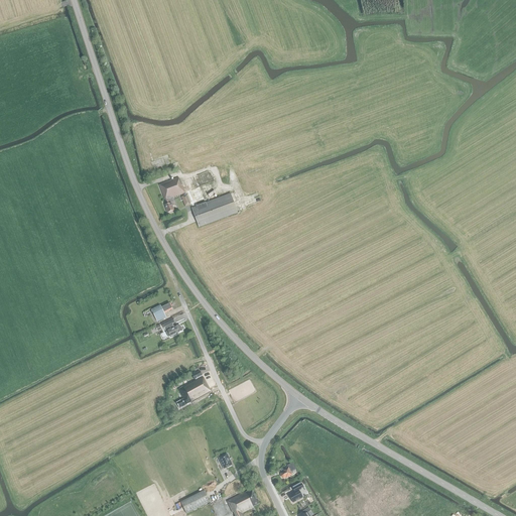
[(167,213),(174,211),(172,207),(175,206),(172,198),(183,194),(184,192),(179,178),(178,179),(178,178),(159,185),(166,205),(164,206),(167,213)]
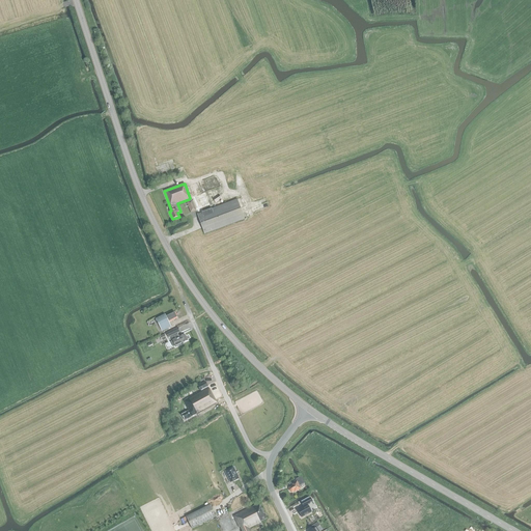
[(190,198),(189,199),(190,201),(187,202),(191,213),(197,210),(198,214),(197,215),(204,234),(245,219),(236,199),(203,212),(202,208),(210,205),(205,193),(190,198)]
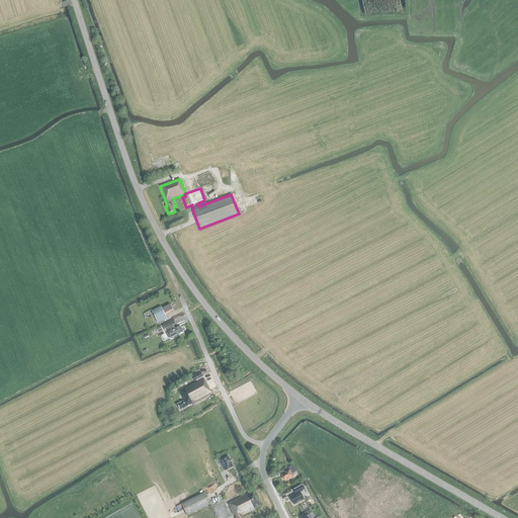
[(173,311),(170,305),(162,309),(161,307),(152,312),(158,324),(167,319),(165,315),(173,311)]
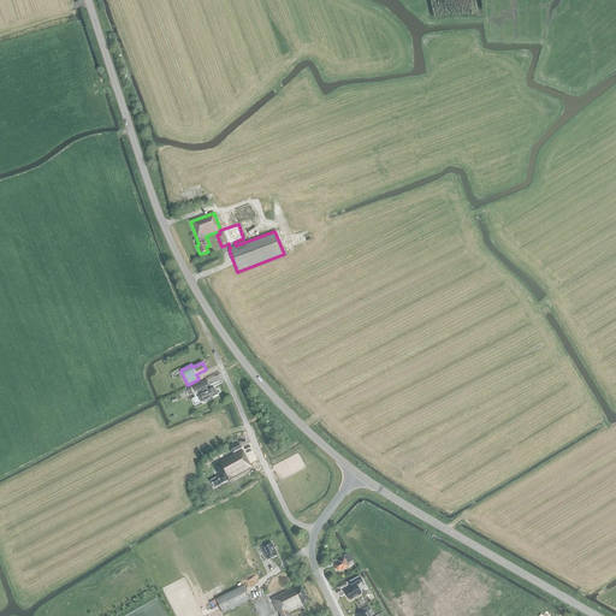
[(208,390),(206,388),(209,385),(206,380),(193,386),(195,392),(199,391),(200,396),(199,397),(201,402),(203,402),(203,403),(212,398),(218,395),(214,389),(208,391),(208,390)]
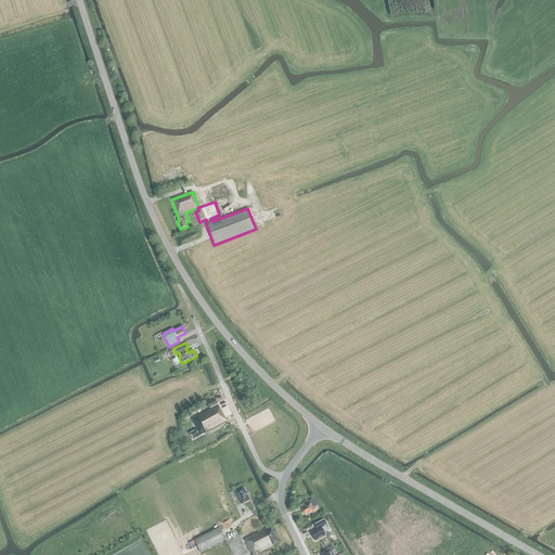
[(206,434),(227,422),(218,405),(192,418),(197,429),(190,434),(193,439),(206,433),(206,434)]
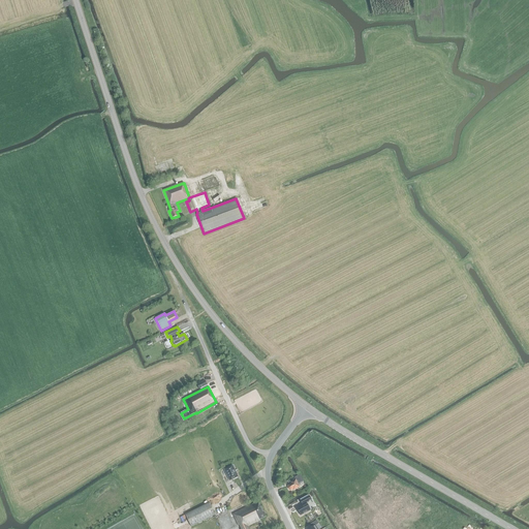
[(229,481),(239,477),(232,465),(223,469),(229,481)]
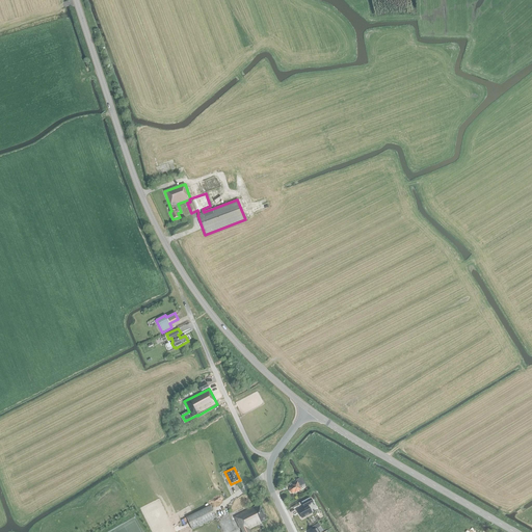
[(296,491),(301,489),(300,486),(306,484),(302,477),(296,480),(298,482),(292,485),(293,486),(290,487),(290,490),(292,493),(295,491),(296,491)]
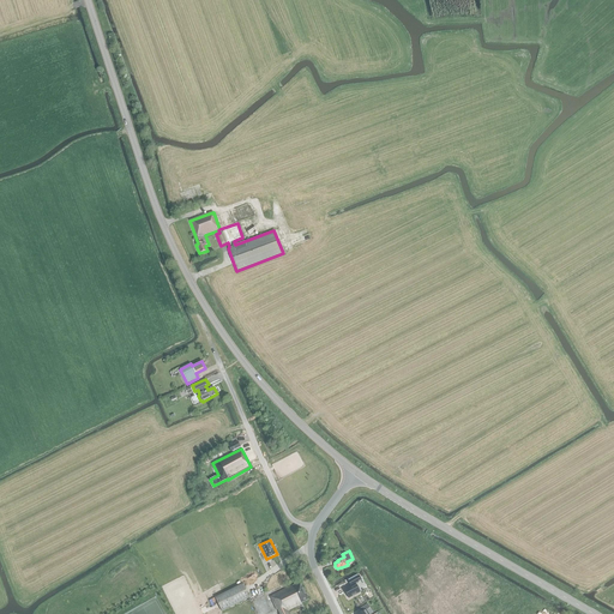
[(344,591),(349,599),(360,593),(356,584),(355,584),(361,581),(359,576),(348,582),(350,587),(351,587),(344,591)]
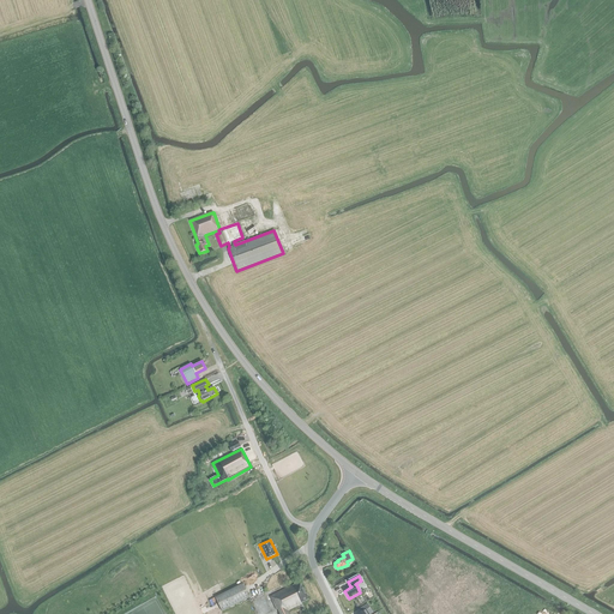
[(299,584),(298,583),(270,597),(276,611),(277,609),(280,613),(288,613),(288,611),(301,605),(300,603),(308,600),(300,584),(299,584)]
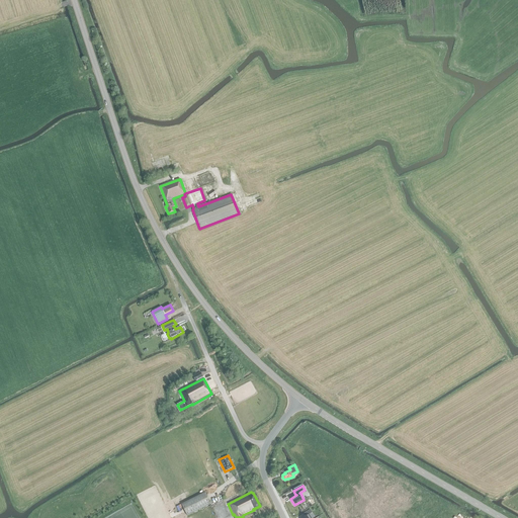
[(186,516),(209,504),(204,493),(181,504),(182,507),(186,516)]
